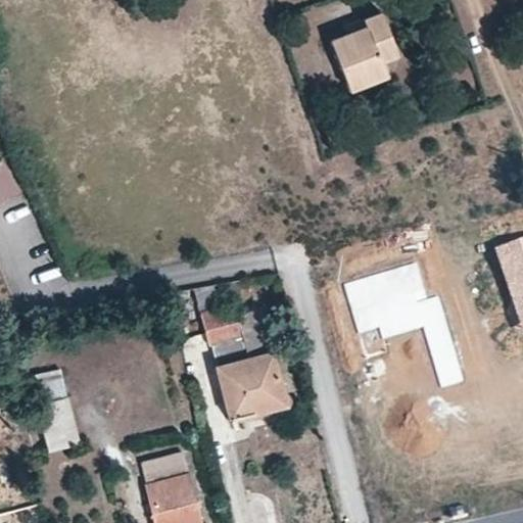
[(365,26),(347,31),(325,39),(338,79),(383,63),(381,58),(395,54),(381,9),(362,16),(365,26)]
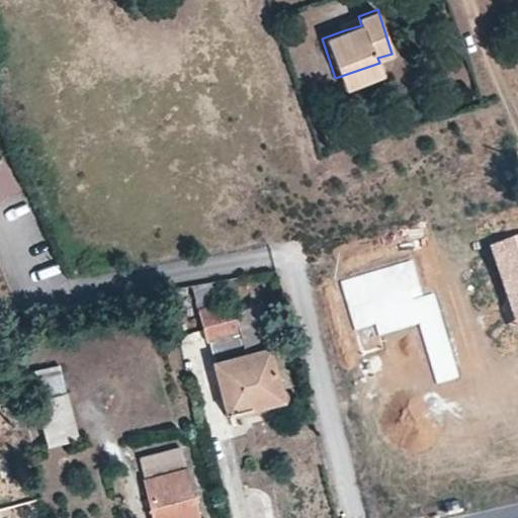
[(340,23),(344,30),(361,25),(358,16),(340,23)]
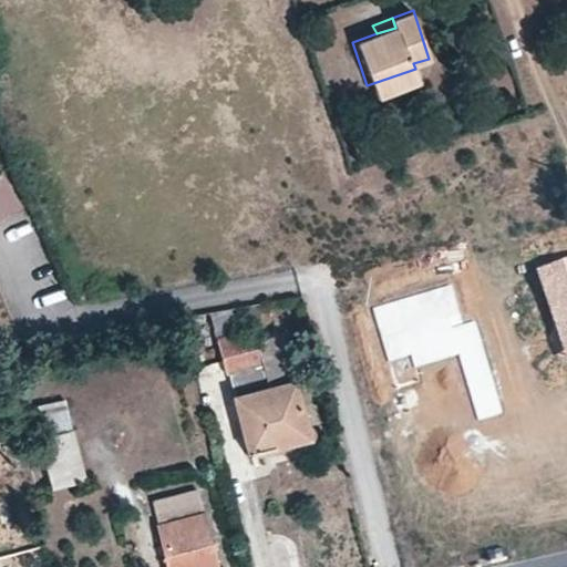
[(419,81),(415,69),(367,85),(368,98),(419,81)]
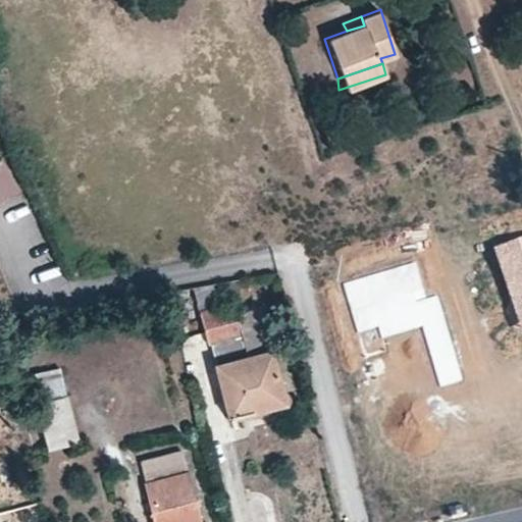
[(521,240),(500,248),(520,312),(521,310),(521,240)]
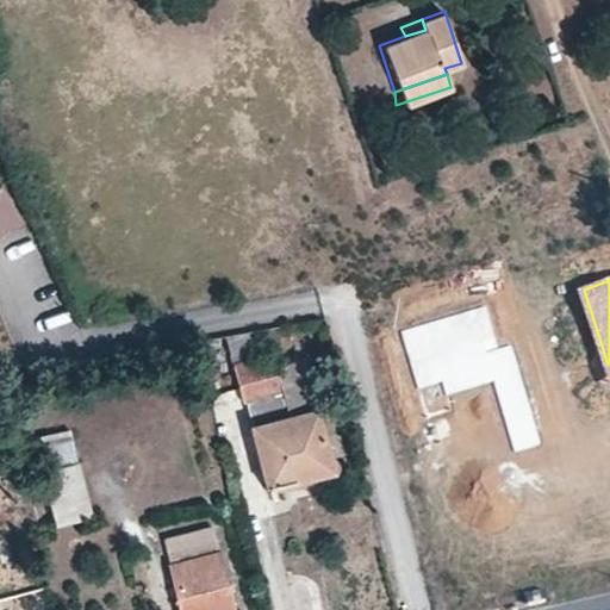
[(446,396),(492,380),(496,390),(515,453),(540,446),(509,346),(487,352),(484,340),(493,336),(484,305),(399,331),(417,388),(441,381),(446,396)]
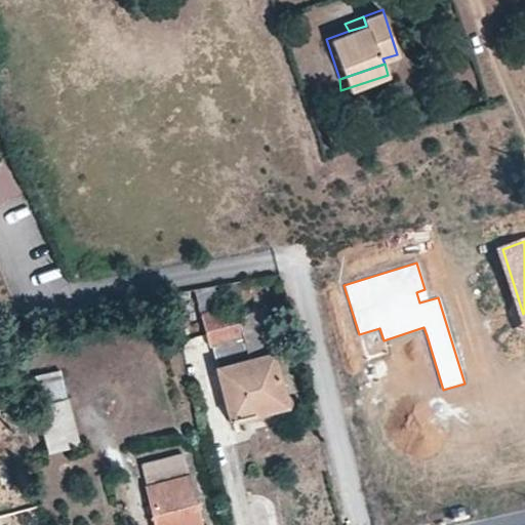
[(212,286),(194,289),(230,419),(285,405),(259,308),(220,319),(212,286)]
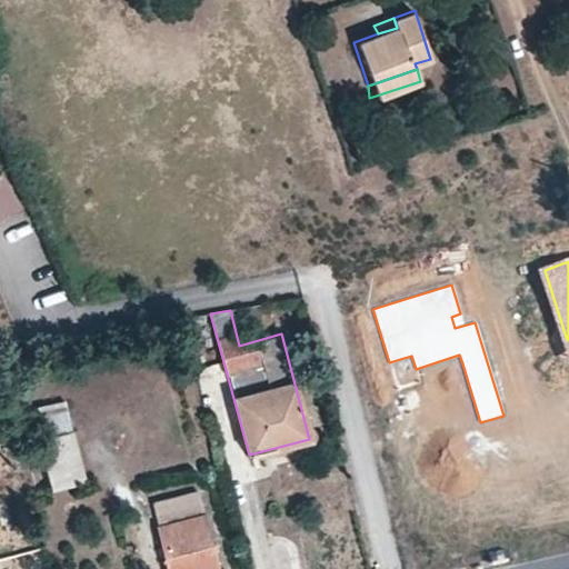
[(462,363),(459,355),(416,369),(411,356),(389,362),(398,389),(421,382),(419,377),(462,363)]
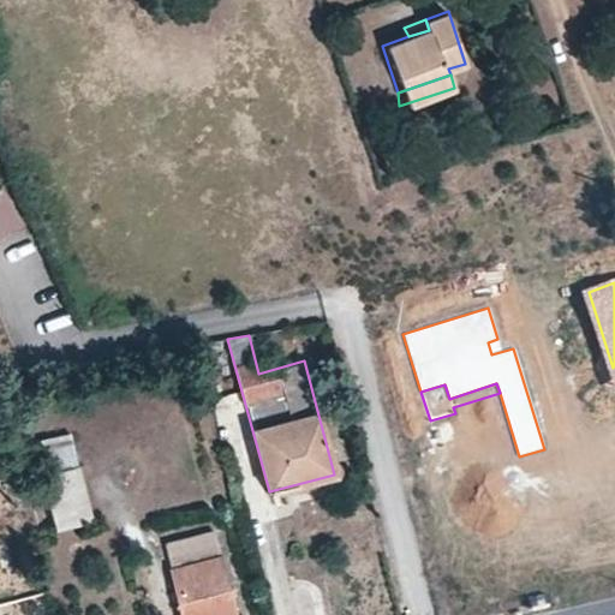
[(53,530),(90,520),(71,435),(41,440),(47,476),(40,478),(53,530)]
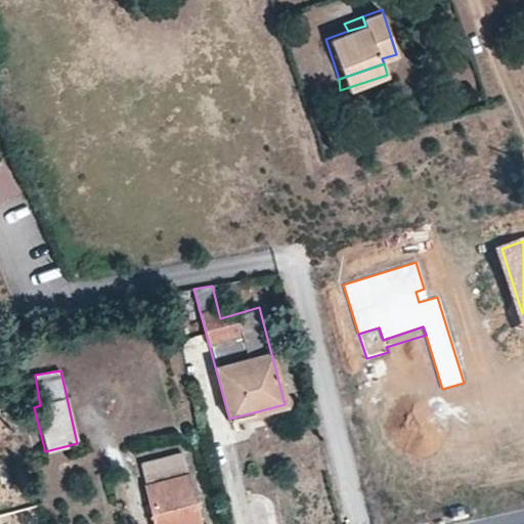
[(200,523),(182,452),(137,465),(154,523),(200,523)]
